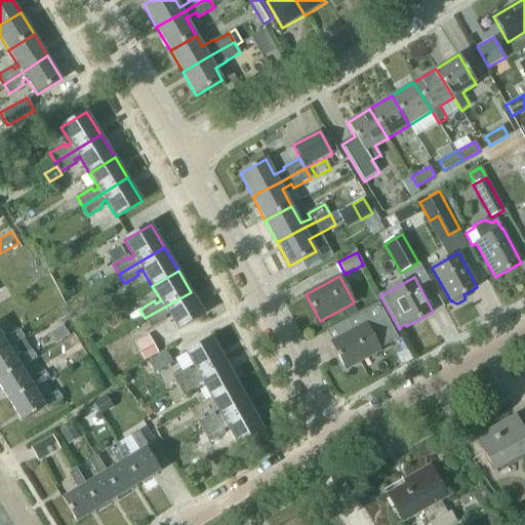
[(204,315),(191,292),(145,318),(151,328),(165,319),(163,316),(168,313),(178,329),(204,315)]
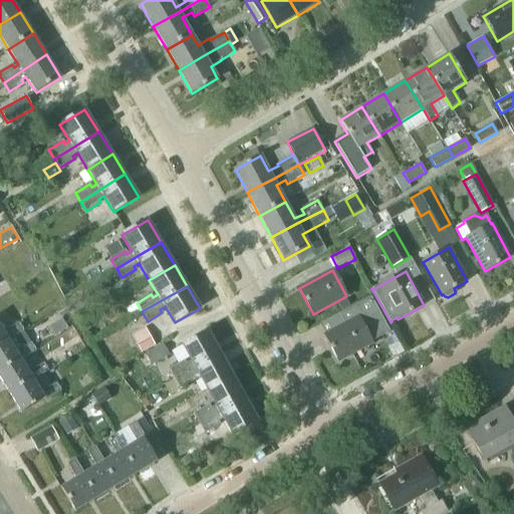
[(344,324),(324,335),(338,361),(362,348),(372,343),(371,341),(391,331),(371,296),(339,313),(344,324)]
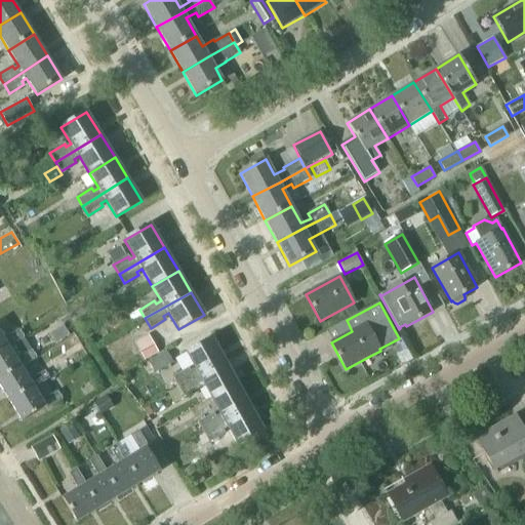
[(67,313),(59,317),(63,322),(70,318),(67,313)]
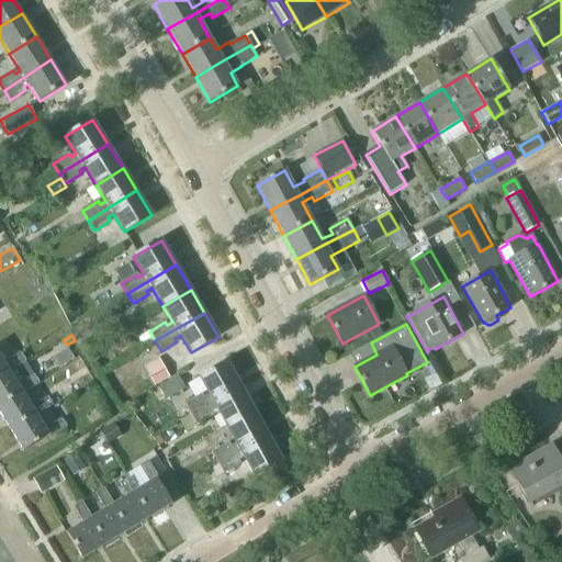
[(68,348),(53,358),(59,368),(74,358),(68,348)]
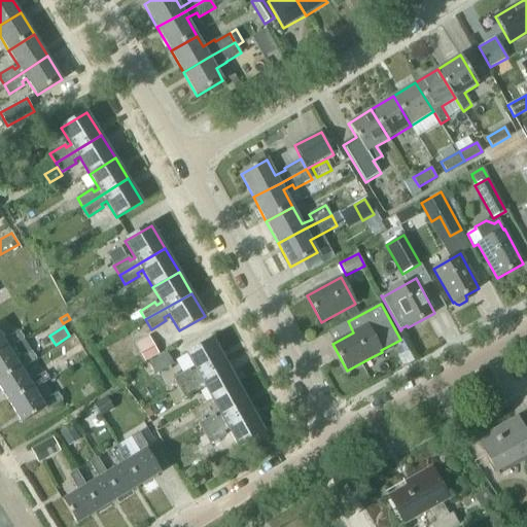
[(0,350),(7,346),(8,348),(24,339),(19,331),(4,341),(0,335),(0,350)]
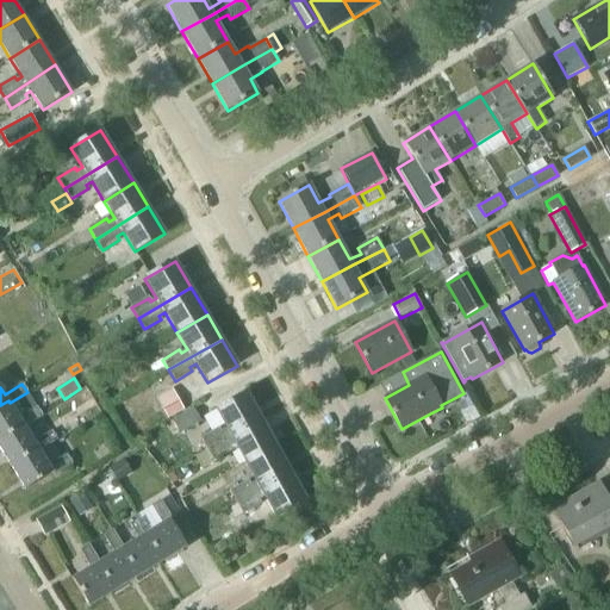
[(201,439),(207,449),(261,419),(247,392),(216,410),(226,429),(222,433),(219,429),(201,439)]
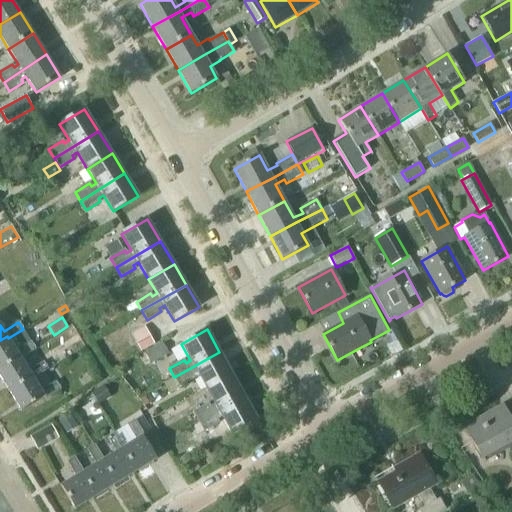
[(148,333),(135,340),(140,350),(154,343),(148,333)]
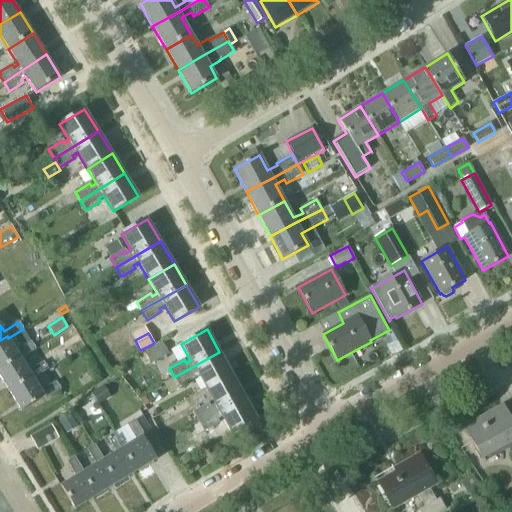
[(7,336),(0,340),(0,368),(19,356),(21,358),(35,349),(31,342),(16,351),(8,338),(7,336)]
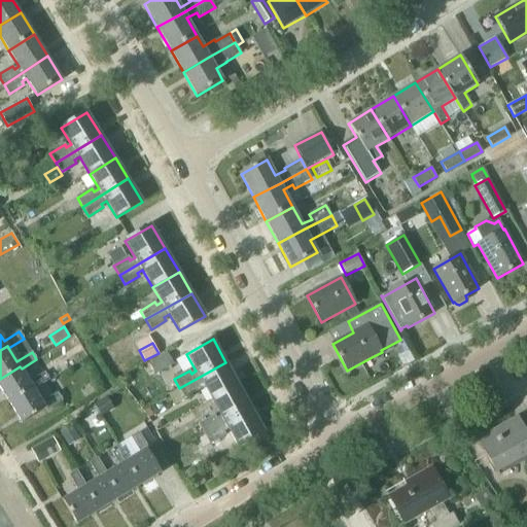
[(174,364),(167,352),(148,362),(155,374),(174,364)]
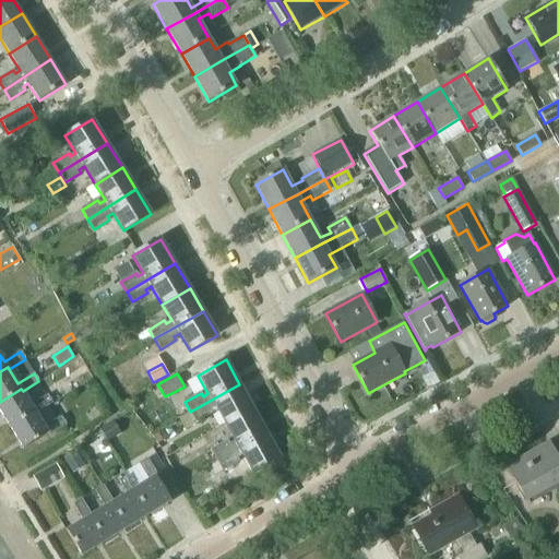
[(252,408),(239,384),(190,412),(195,423),(212,413),(210,409),(215,406),(225,424),(252,408)]
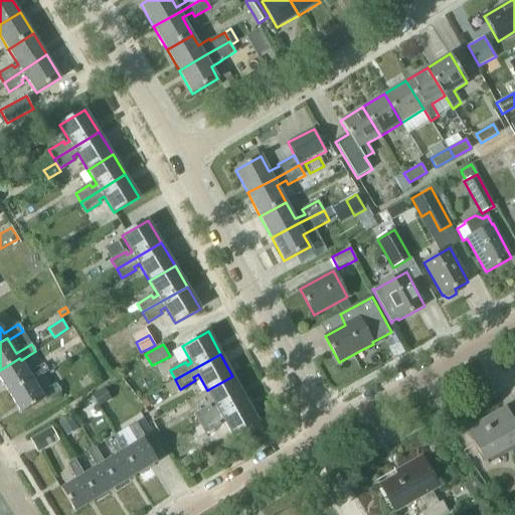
[(28,373),(21,360),(19,358),(0,370),(0,378),(9,393),(32,378),(33,380),(48,371),(43,364),(28,373)]
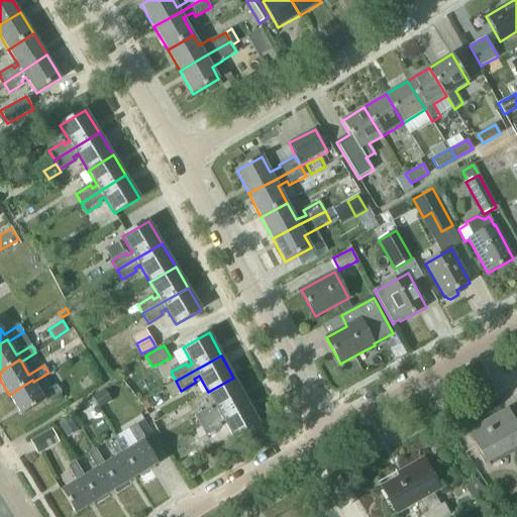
[(212,411),(210,408),(196,416),(201,426),(246,400),(233,378),(208,392),(217,409),(212,411)]
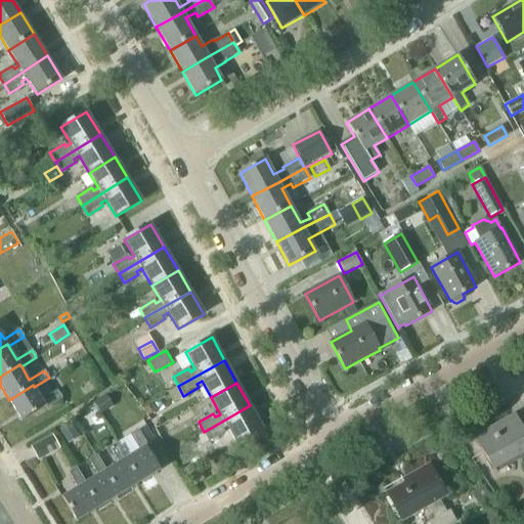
[(22,421),(45,406),(46,408),(61,398),(57,391),(42,400),(34,387),(33,385),(9,400),(22,421)]
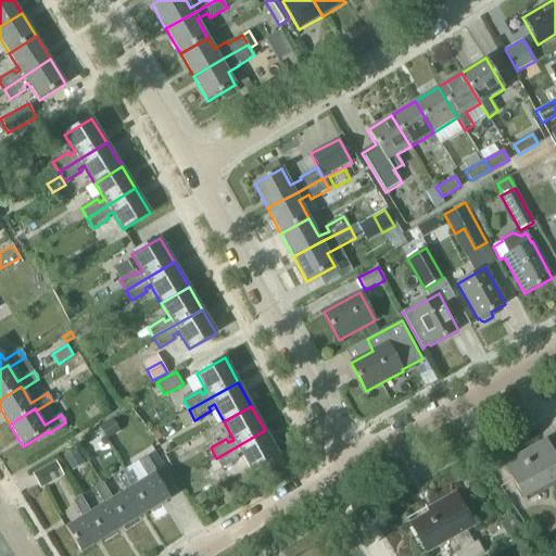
[(106,439),(121,430),(113,418),(99,427),(106,439)]
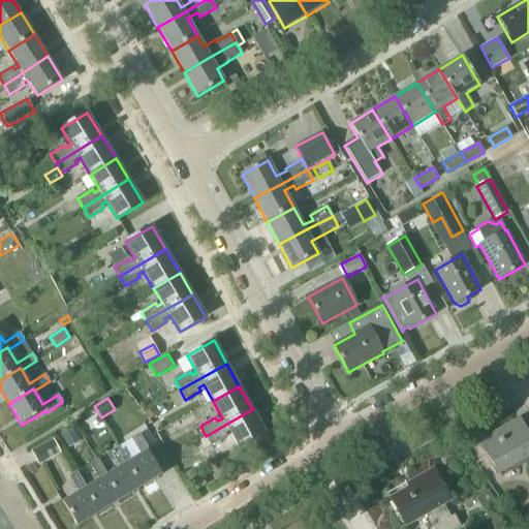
[(265,433),(252,409),(206,436),(211,445),(226,437),(224,433),(229,431),(239,447),(265,433)]
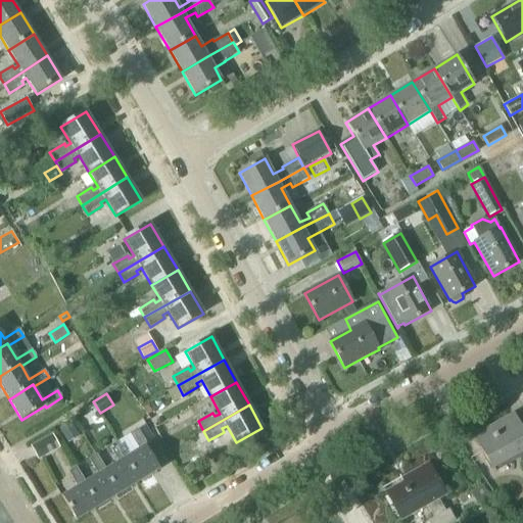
[(522,422),(519,425),(513,415),(475,437),(492,468),(522,450),(522,422)]
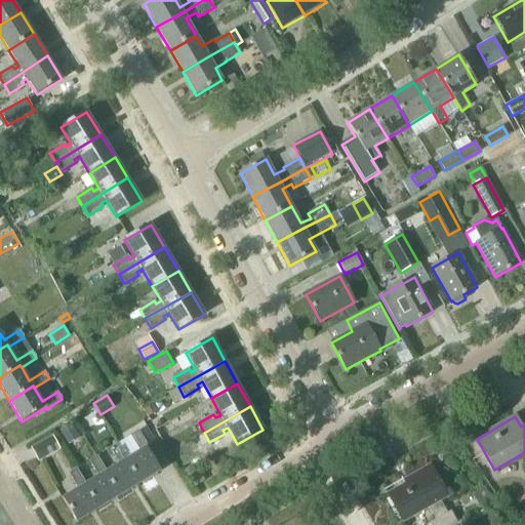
[(72,423),(61,430),(69,445),(80,438),(72,423)]
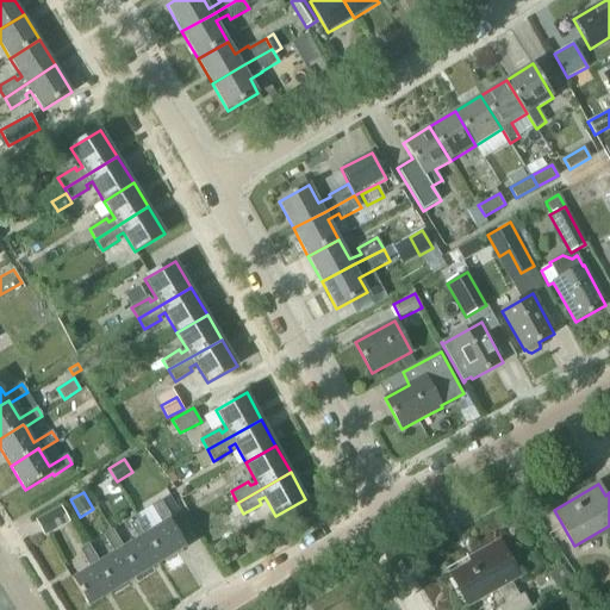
[(162,524),(148,533),(145,534),(163,562),(186,547),(169,521),(172,518),(161,500),(151,506),(162,524)]
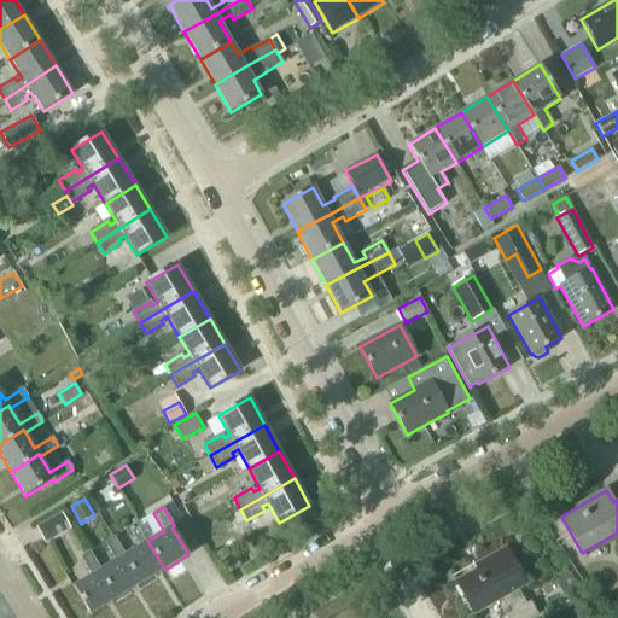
[(240,509),(231,514),(237,525),(246,520),(240,509)]
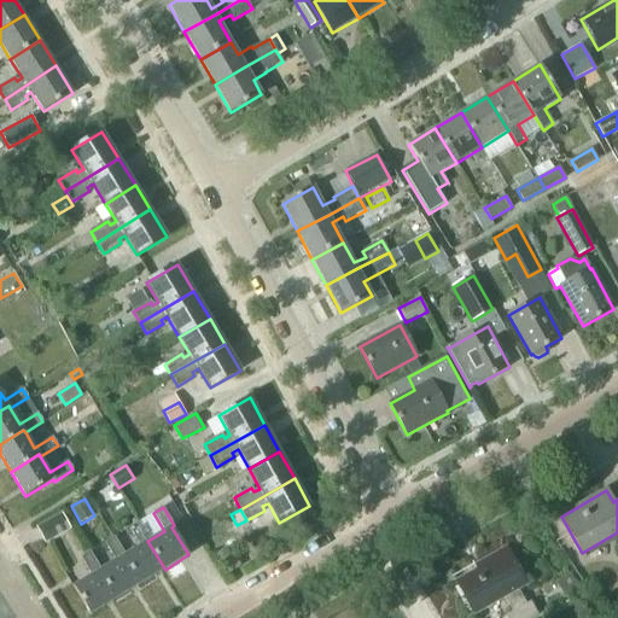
[(70,526),(63,513),(36,528),(45,542),(70,526)]
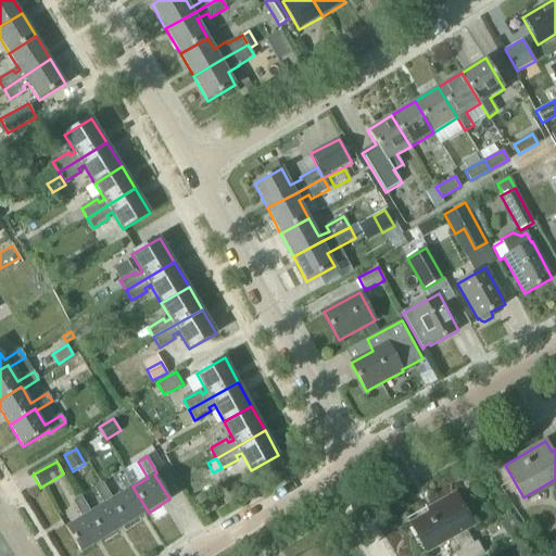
[(205,489),(198,476),(193,467),(179,476),(191,496),(205,489)]
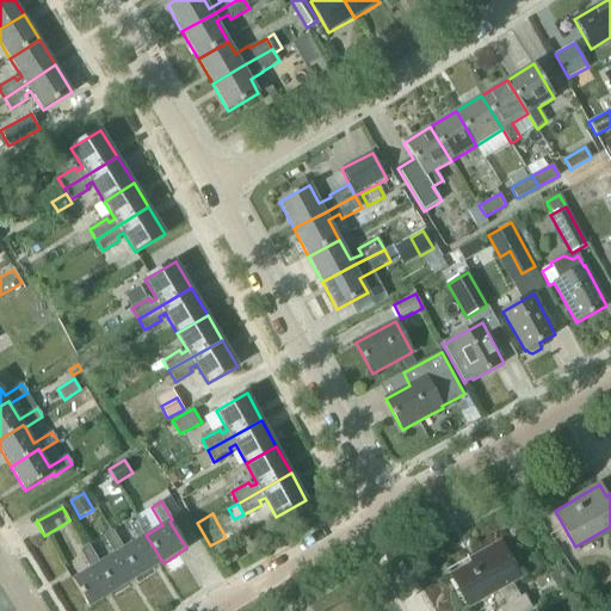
[(139,578),(160,565),(164,563),(146,535),(148,534),(137,517),(128,522),(139,539),(124,549),(122,550),(139,578)]
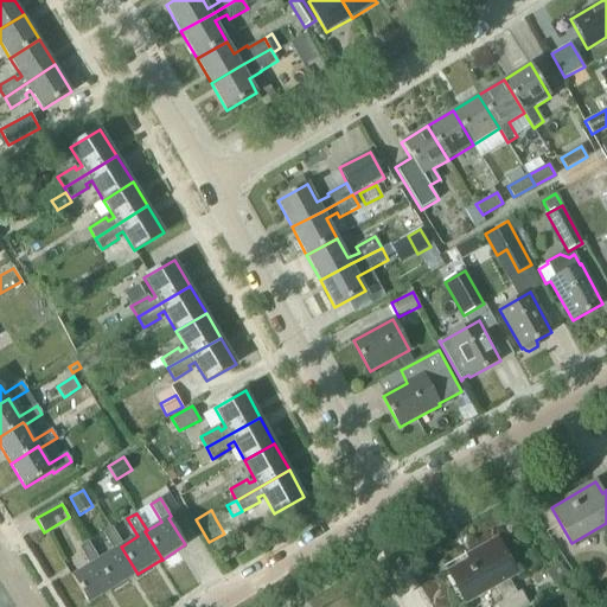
[(98,560),(96,561),(114,588),(138,574),(121,547),(123,545),(113,528),(103,534),(114,550),(98,560)]
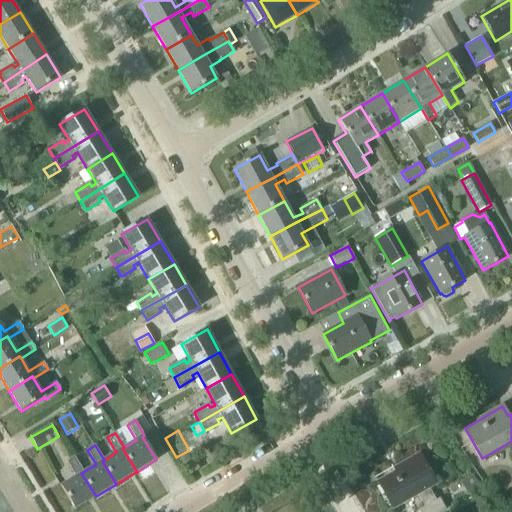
[(440,498),(436,500),(429,488),(437,483),(420,453),(401,464),(403,468),(377,483),(392,509),(418,494),(425,507),(419,510),(420,511),(440,511),(446,509),(440,498)]
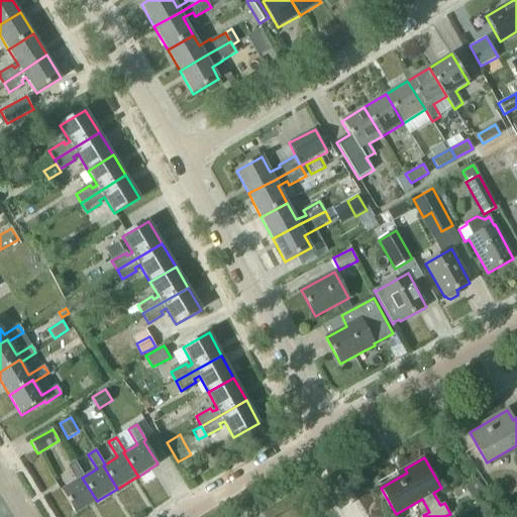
[(76,514),(97,501),(82,478),(84,477),(75,461),(68,467),(77,482),(62,491),(76,514)]
